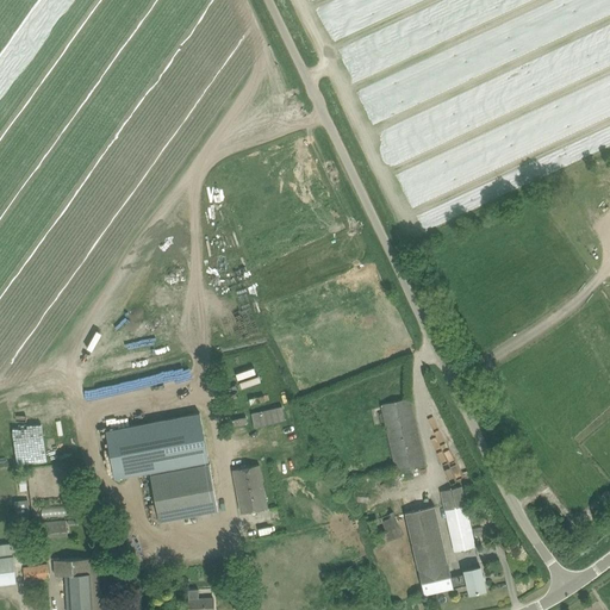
[(238,355),(222,359),(229,392),(244,388),(238,355)]
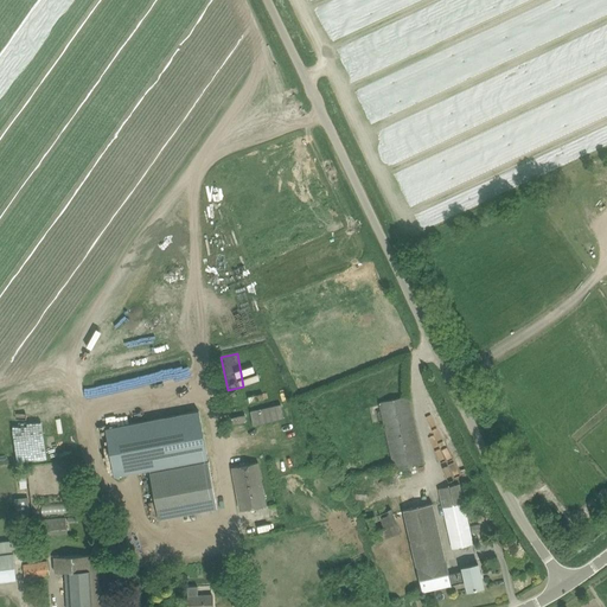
[(408,396),(378,402),(393,468),(423,461),(408,396)]
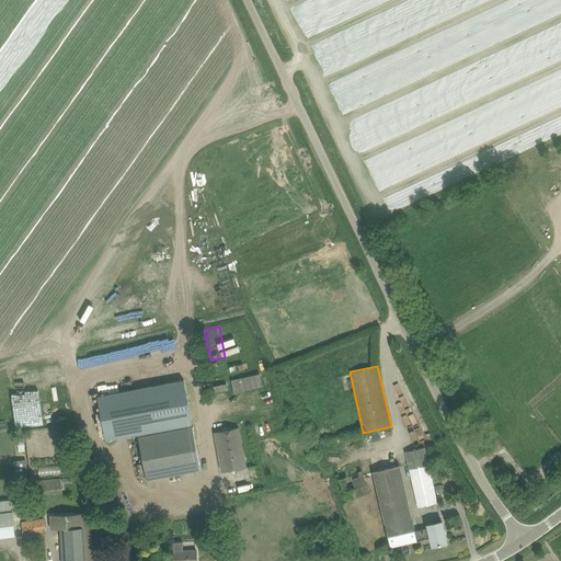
[(260,374),(231,380),(235,392),(262,386),(260,374)]
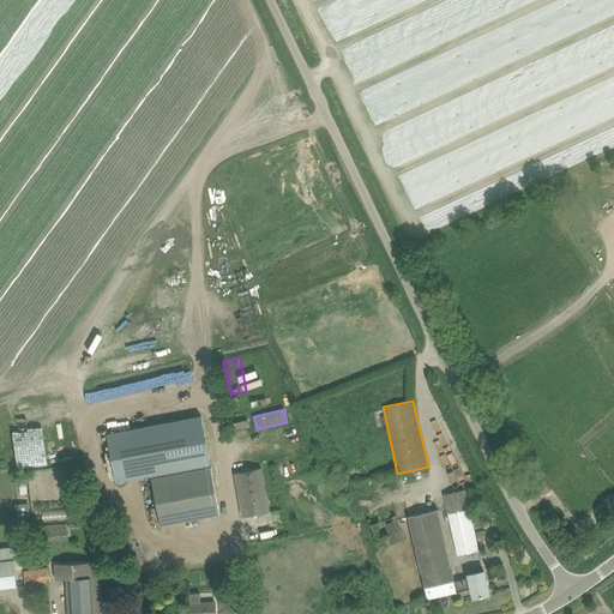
[(149,475),(150,477),(160,537),(218,513),(210,465),(200,415),(104,434),(113,482),(149,475)]
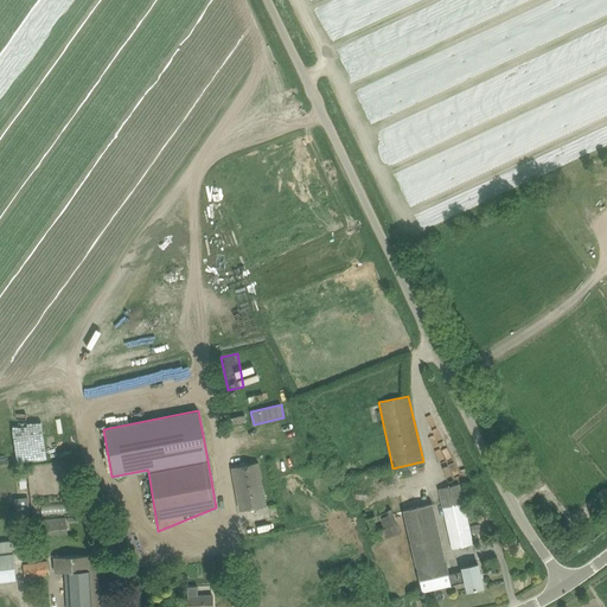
[(231,417),(232,425),(247,421),(244,414),(231,417)]
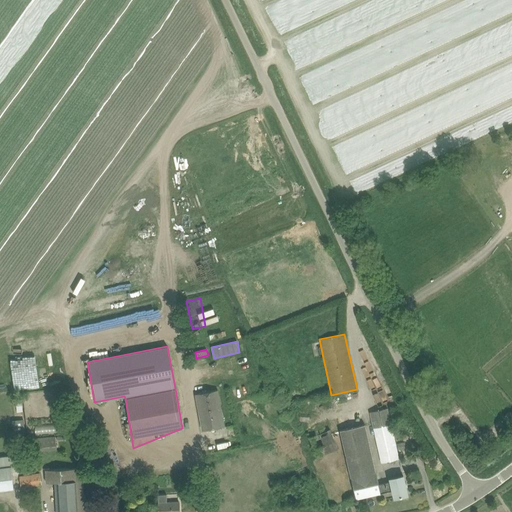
[(218,390),(195,394),(202,431),(225,426),(218,390)]
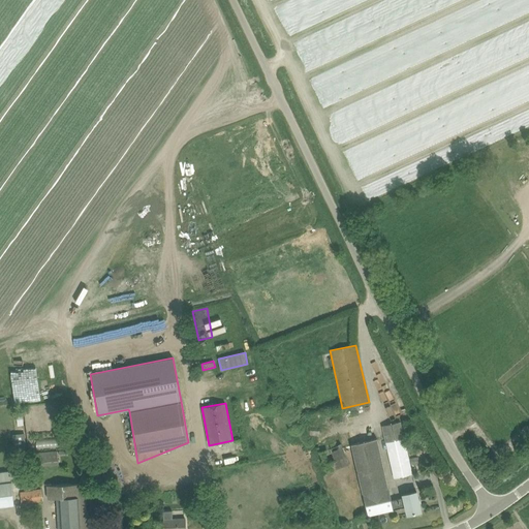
[(412,474),(400,422),(382,426),(395,478),(412,474)]
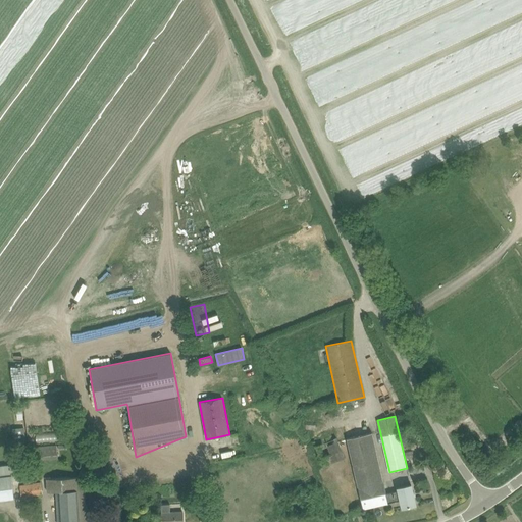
[(12,440),(25,439),(24,427),(11,429),(12,440)]
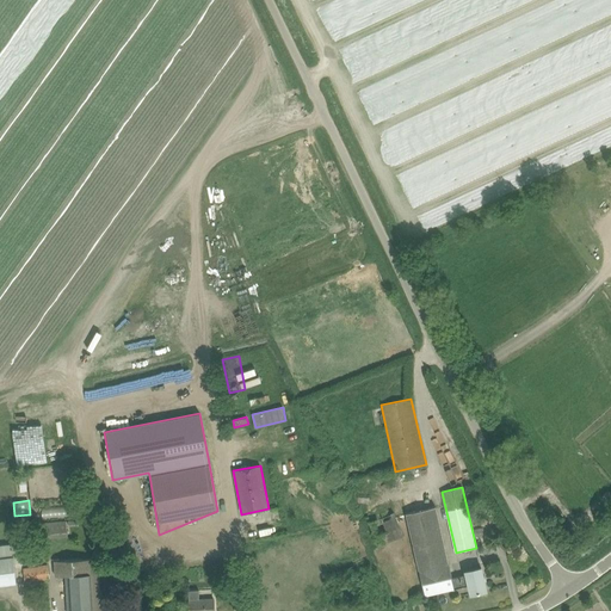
[(471,594),(487,591),(481,567),(466,571),(467,574),(452,578),(436,506),(406,513),(425,596),(455,588),(454,586),(468,582),(471,594)]
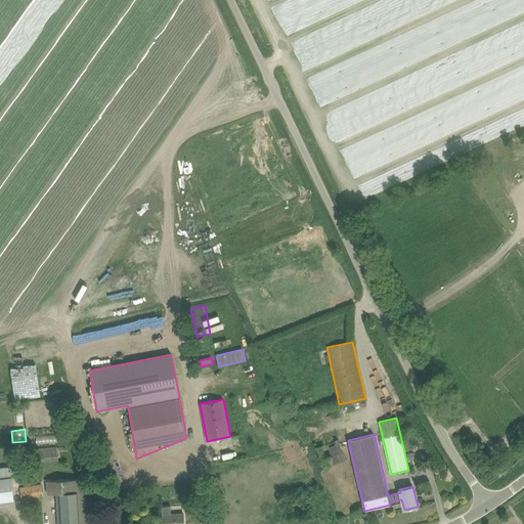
[(340,439),(328,442),(334,463),(346,460),(340,439)]
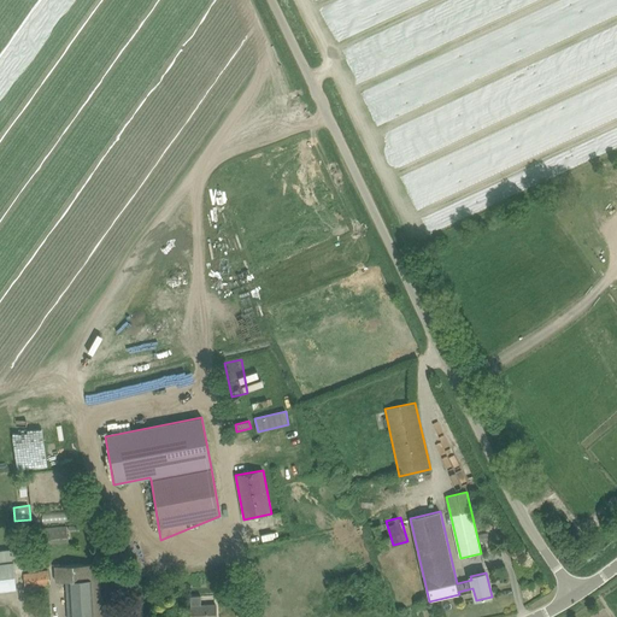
[(45,545),(68,542),(66,527),(42,529),(45,545)]
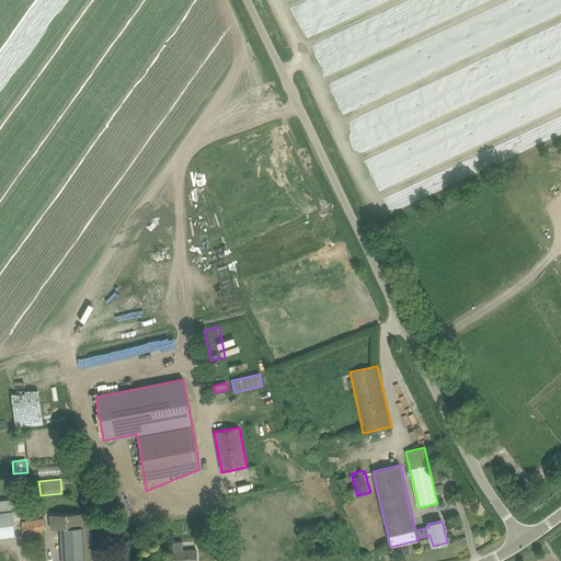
[(445,491),(444,483),(435,485),(437,492),(445,491)]
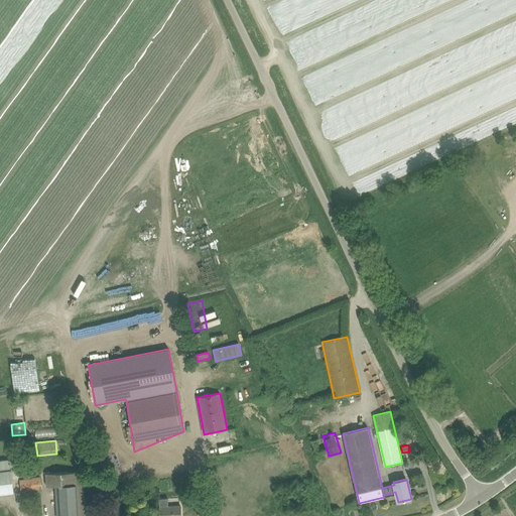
[(0,493),(13,492),(12,488),(9,460),(0,460),(0,493)]
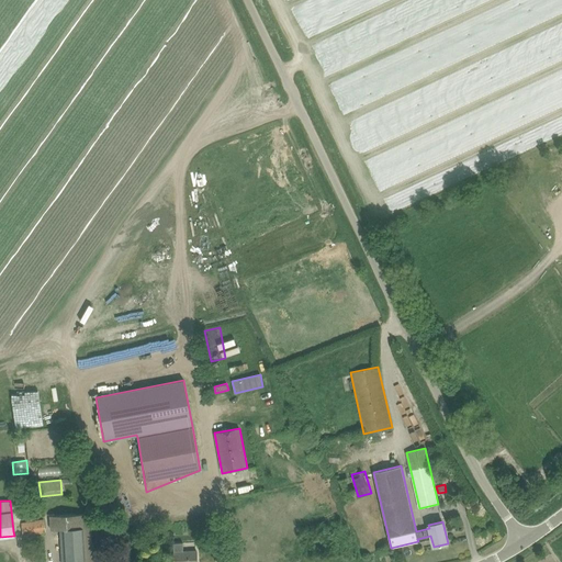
[(91,561),(90,527),(89,514),(49,516),(49,530),(62,529),(63,554),(63,561),(91,561)]
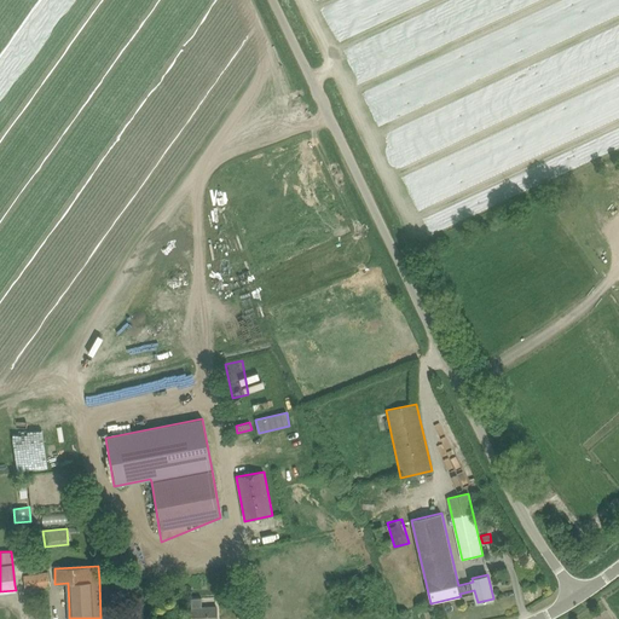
[(38,574),(39,589),(50,588),(48,573),(38,574)]
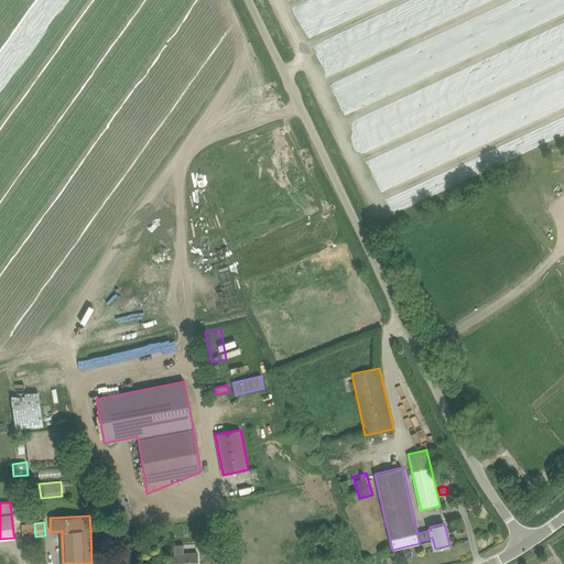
[(23,538),(35,537),(34,523),(21,524),(23,538)]
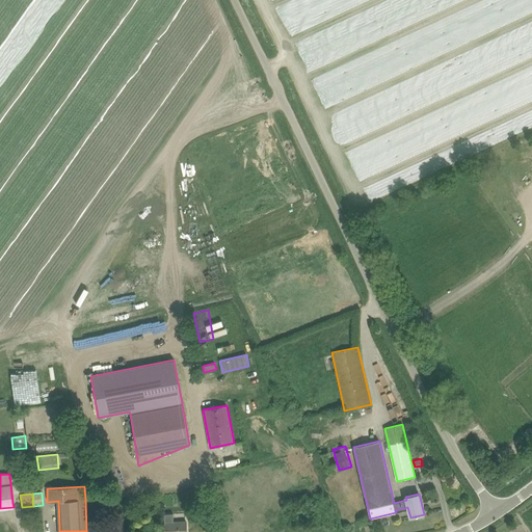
[(164,514),(164,531),(186,531),(186,521),(174,522),(174,513),(164,514)]
